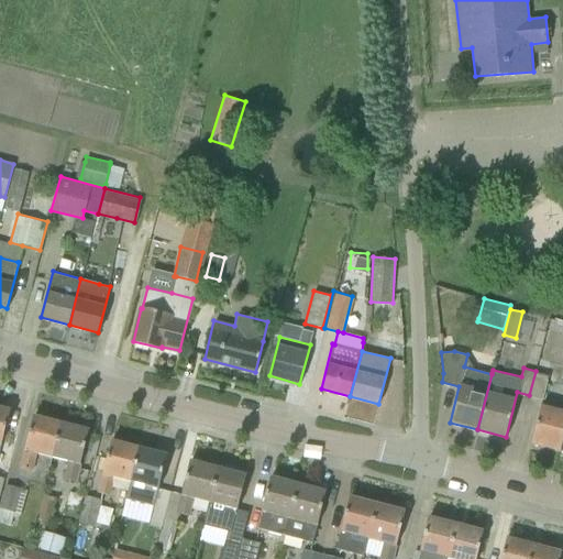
[(542,398),(549,374),(536,371),(529,395),(542,398)]
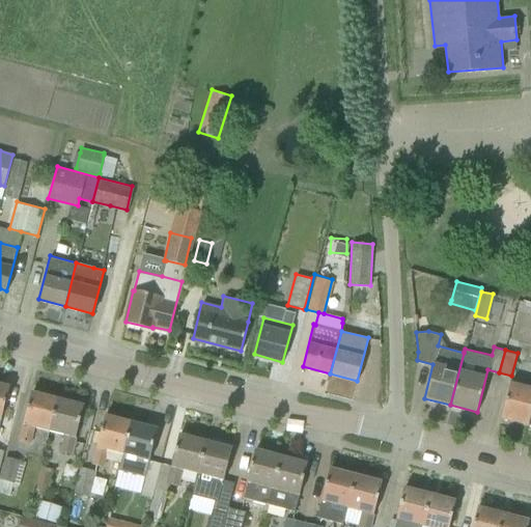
[(530,387),(510,382),(501,418),(527,424),(530,409),(530,387)]
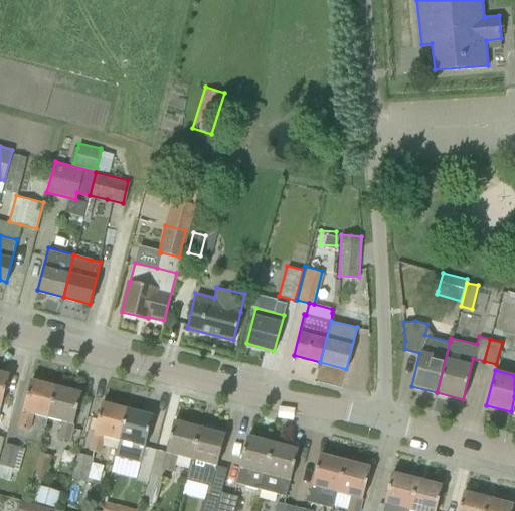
[(0,410),(9,374),(0,371),(0,410)]
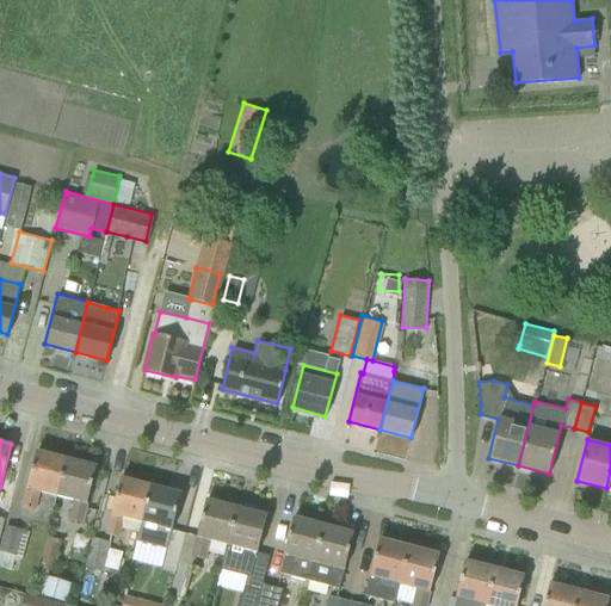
[(39,490),(57,495),(67,458),(36,450),(22,506),(35,509),(39,490)]
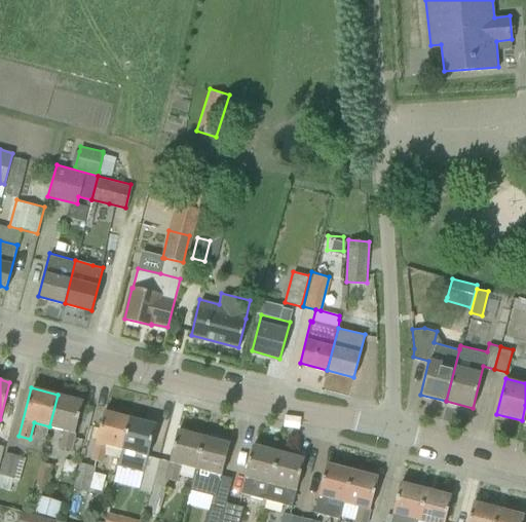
[(71,449),(83,401),(58,395),(49,426),(64,430),(60,446),(71,449)]
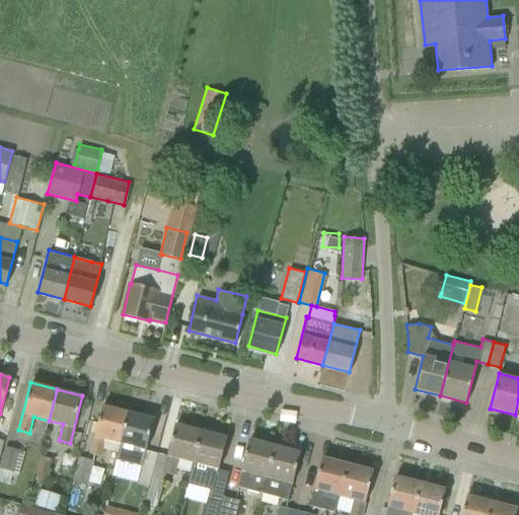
[(121,442),(129,412),(102,405),(90,452),(100,455),(105,439),(121,442)]
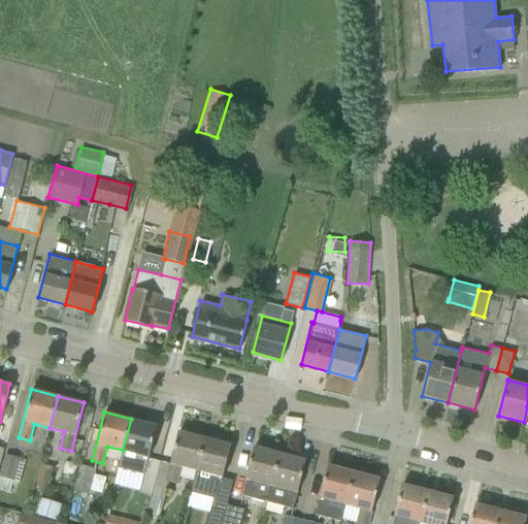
[(149,457),(157,426),(131,419),(123,450),(118,467),(113,483),(139,489),(141,481),(155,484),(161,460),(149,457)]
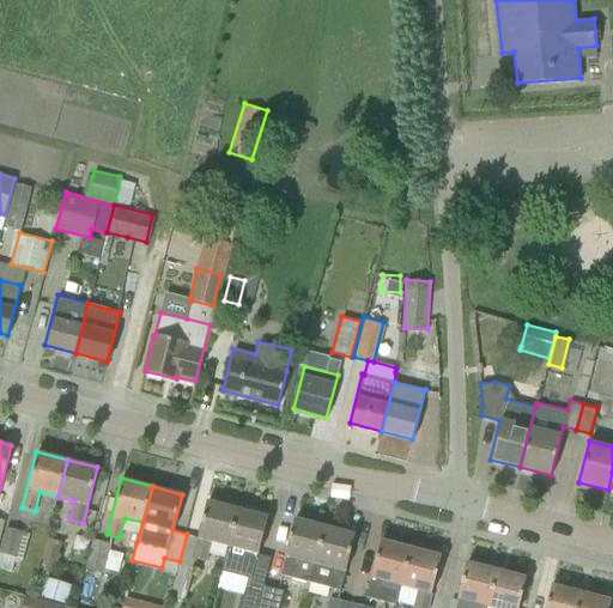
[(229,545),(238,509),(206,500),(198,536),(187,534),(180,561),(170,594),(184,597),(195,558),(206,560),(211,540),(229,545)]
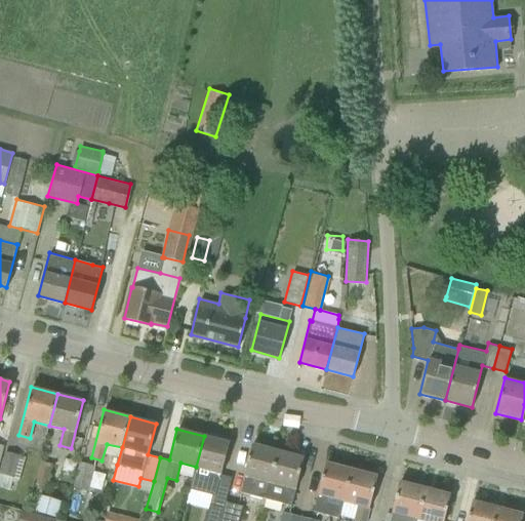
[(215,495),(230,442),(204,436),(196,467),(190,488),(215,495)]
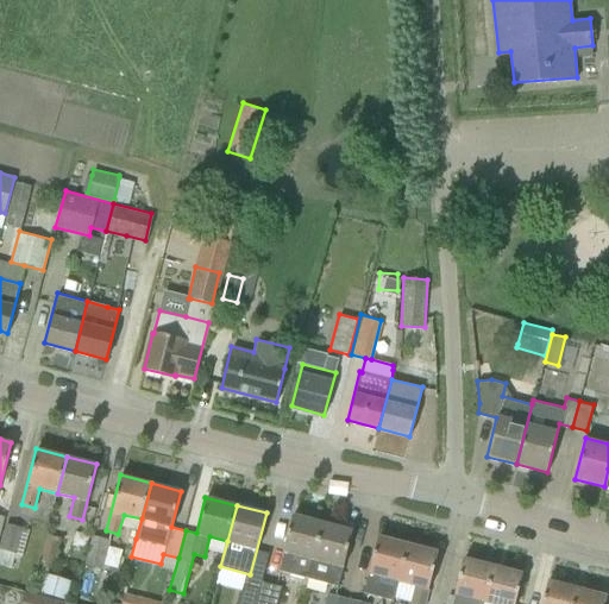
[(309,578),(322,522),(293,514),(278,570),(309,578)]
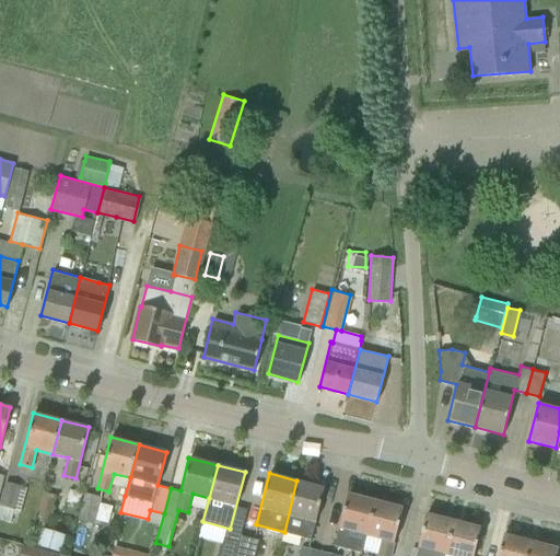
[(0,500),(0,504),(14,508),(21,485),(6,481),(0,500)]
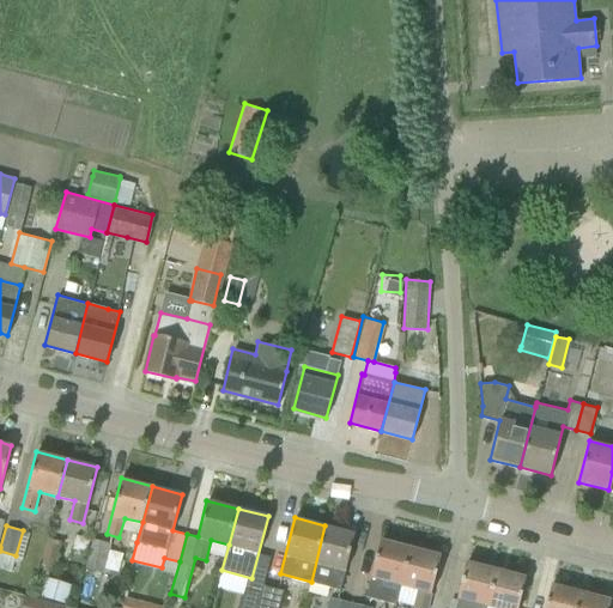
[(339,589),(354,534),(325,526),(311,582),(339,589)]
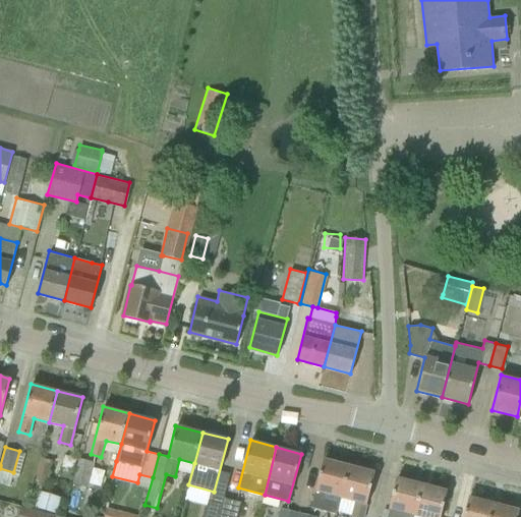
[(73,481),(89,484),(94,461),(79,458),(73,481)]
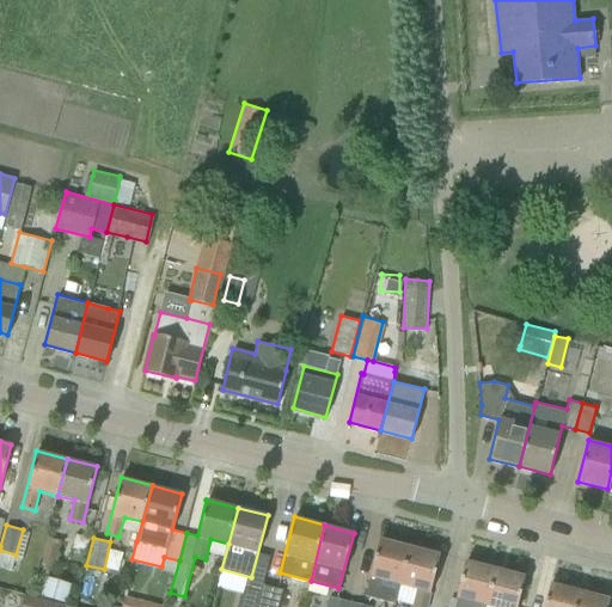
[(401,583),(410,547),(379,539),(365,595),(378,599),(396,604),(401,583)]
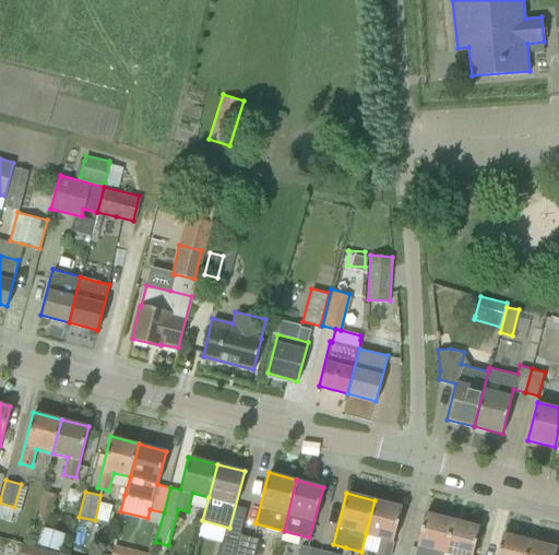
[(389,554),(402,507),(375,500),(366,533),(382,538),(377,554),(389,554)]
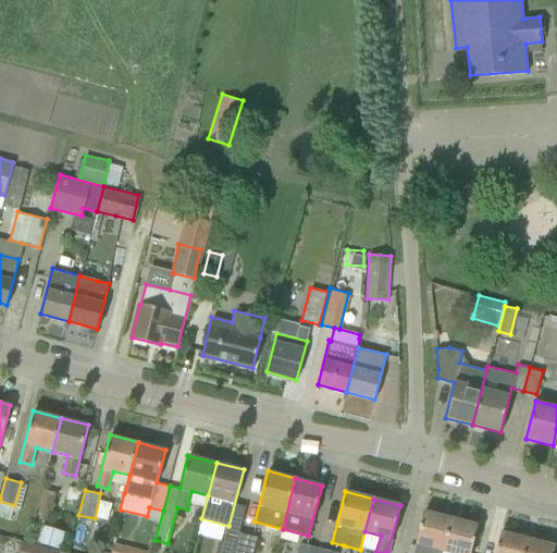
[(442,550),(450,518),(423,512),(416,543),(442,550)]
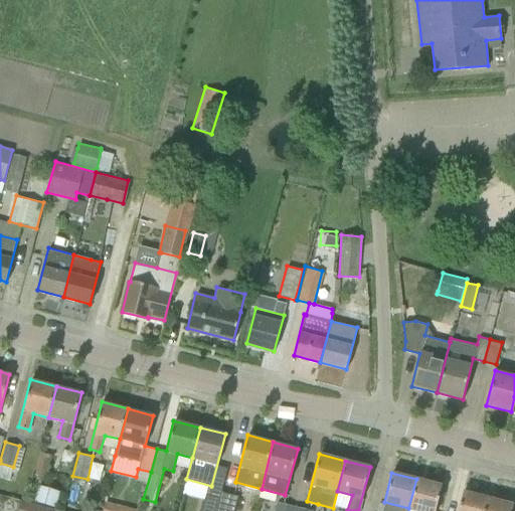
[(418,510),(435,510),(442,486),(416,479),(408,508),(418,510)]
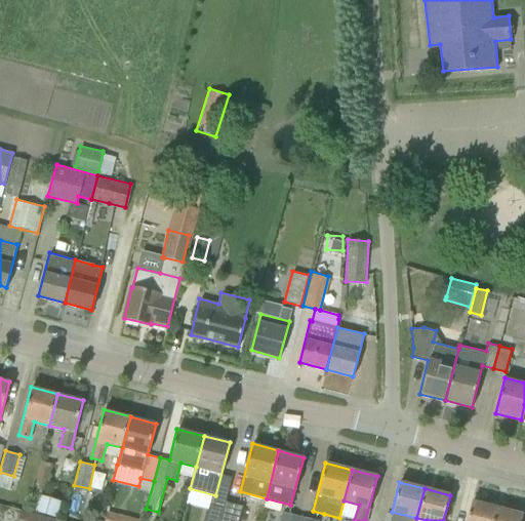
[(62,499),(40,493),(35,510),(56,516),(62,499)]
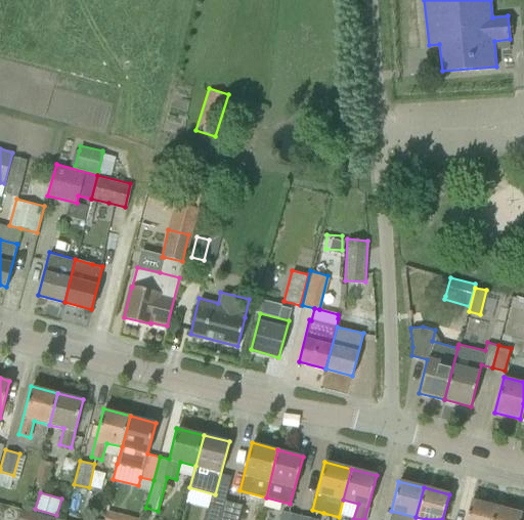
[(237,519),(243,504),(225,500),(223,506),(224,507),(220,519),(237,519)]
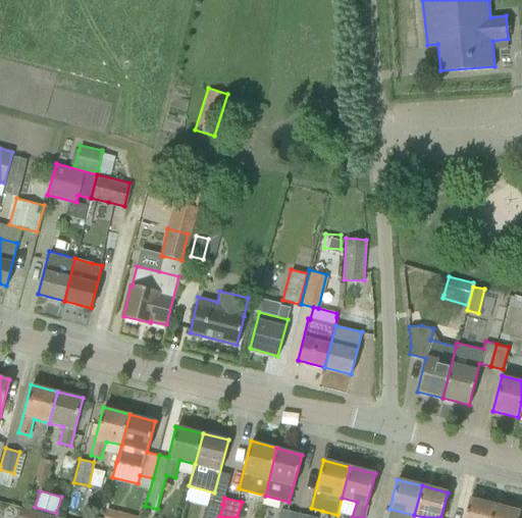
[(492,517),(496,505),(469,498),(464,517),(492,517)]
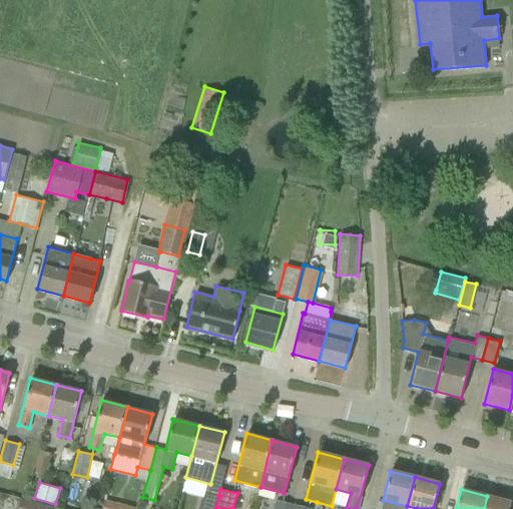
[(218,495),(204,492),(199,508),(215,508),(219,496),(218,495)]
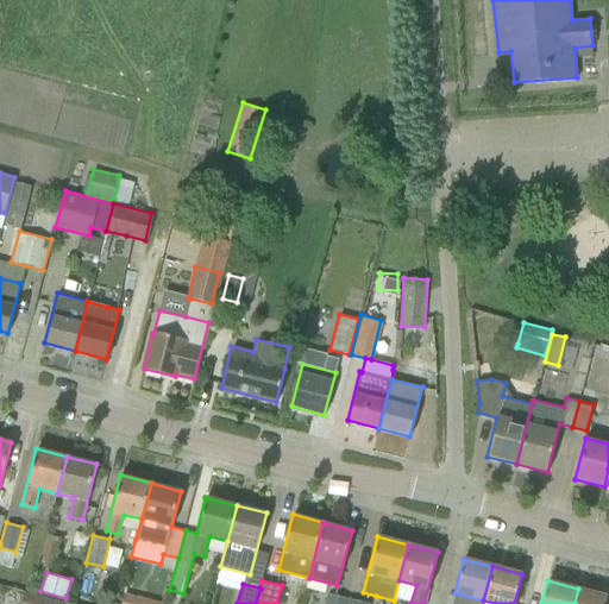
[(603,603),(607,596),(578,589),(575,603),(603,603)]
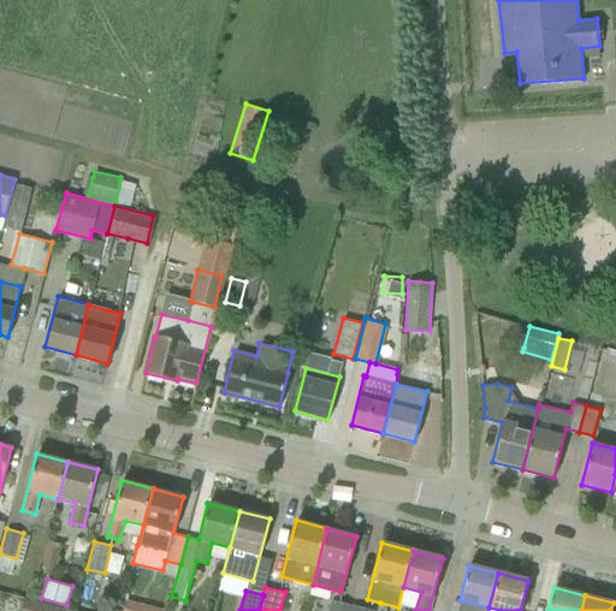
[(37,610),(41,600),(25,597),(21,610),(37,610)]
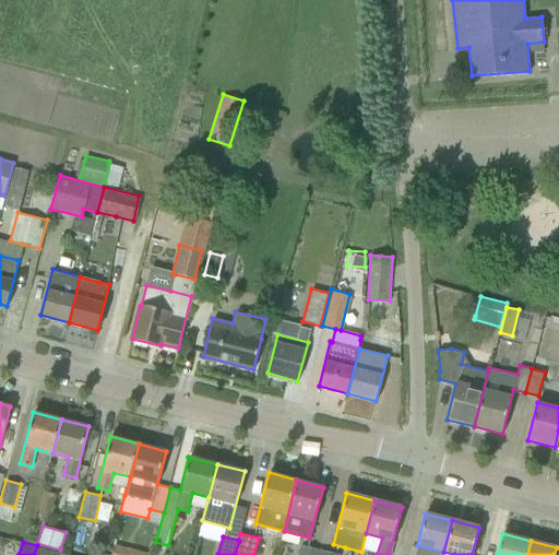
[(110,554),(109,554),(150,554),(151,552),(114,543),(110,554)]
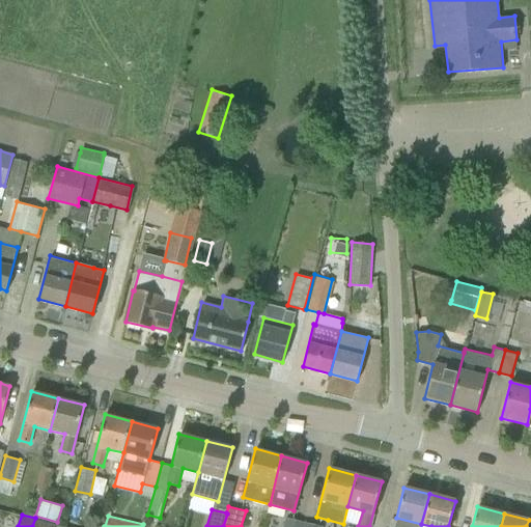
[(300,526),(302,521),(286,517),(284,526),(300,526)]
